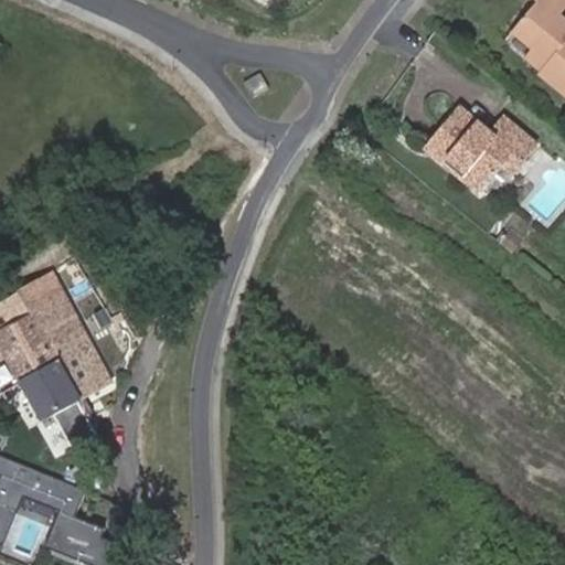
[(526,0),(533,6),(512,33),(532,50),(547,62),(537,75),(564,98),(564,24),(557,18),(564,7),(564,2),(562,0),(526,0)]
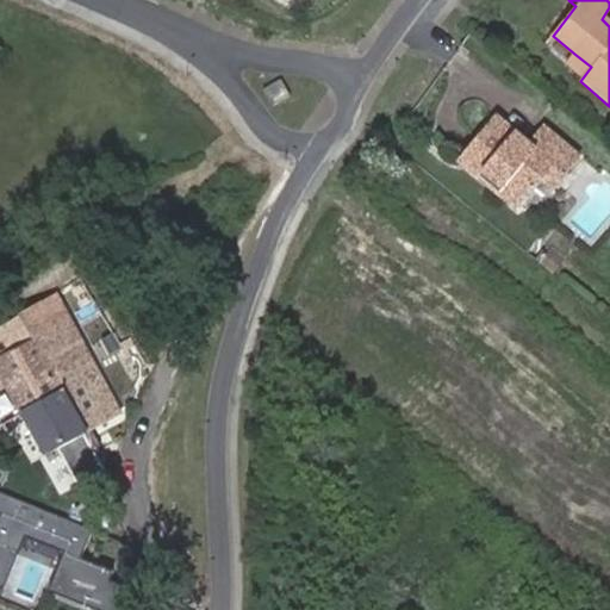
[(564,67),(580,81),(591,67),(574,54),(564,67)]
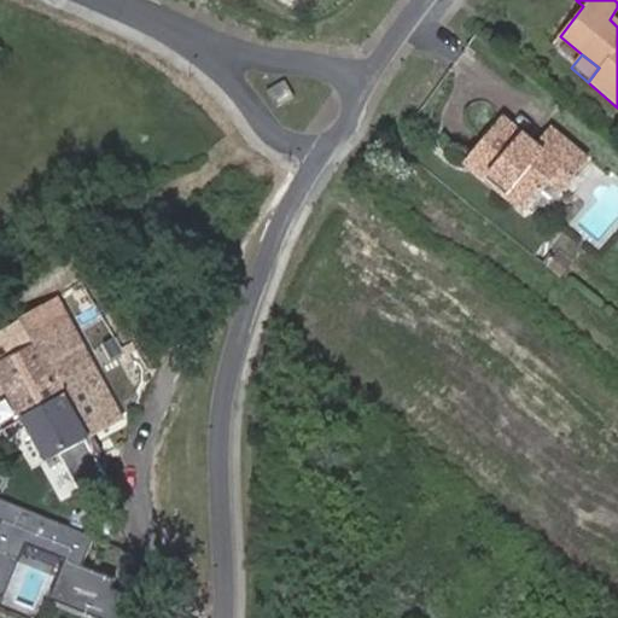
[(558,174),(571,185),(584,165),(547,133),(530,152),(499,127),(461,172),(481,187),(485,182),(523,215),(548,184),(558,174)]
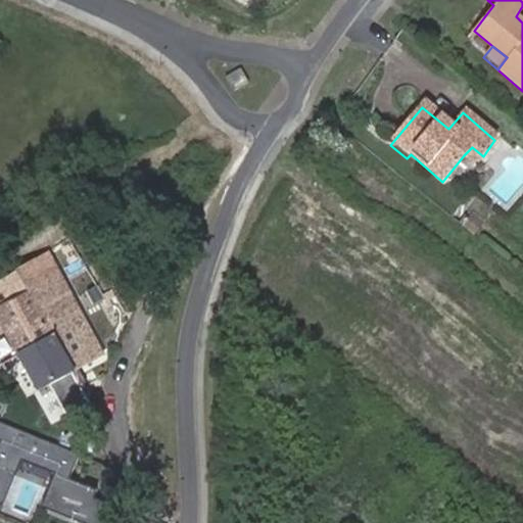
[(464,155),(475,165),(483,156),(472,147),(464,155)]
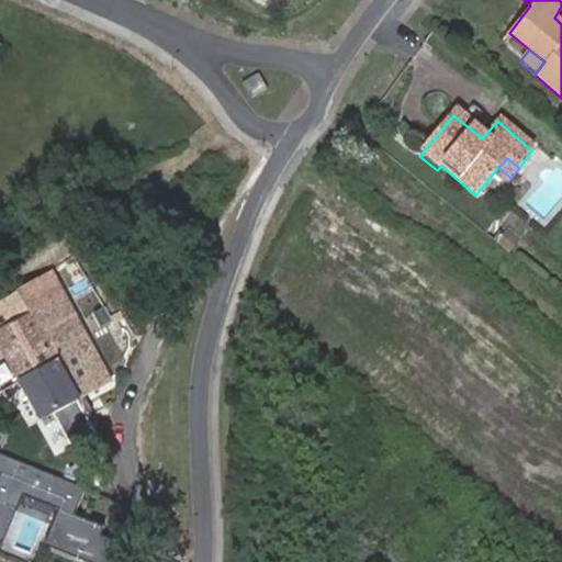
[(471,200),(475,195),(441,166),(437,170),(471,200)]
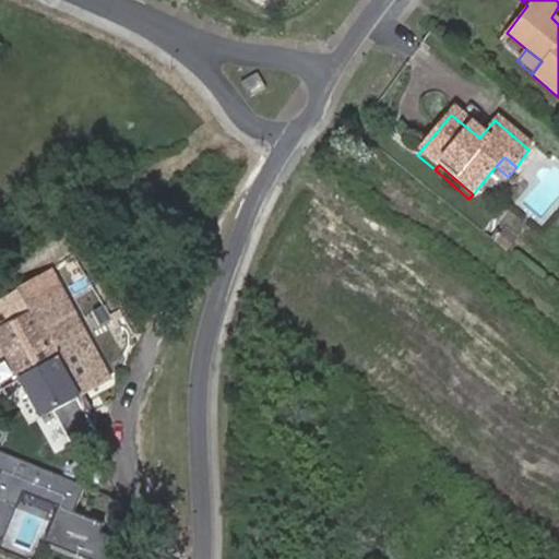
[(491,244),(508,257),(519,241),(507,233),(503,238),(498,234),(491,244)]
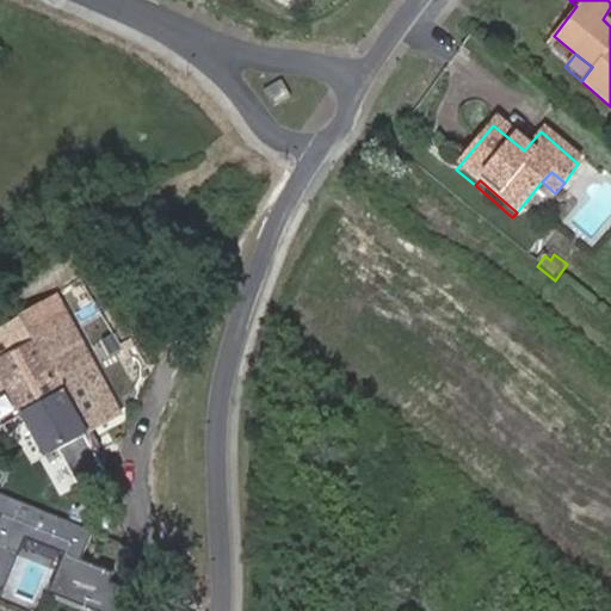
[(56,294),(0,328),(0,368),(4,366),(55,448),(125,403),(56,294)]
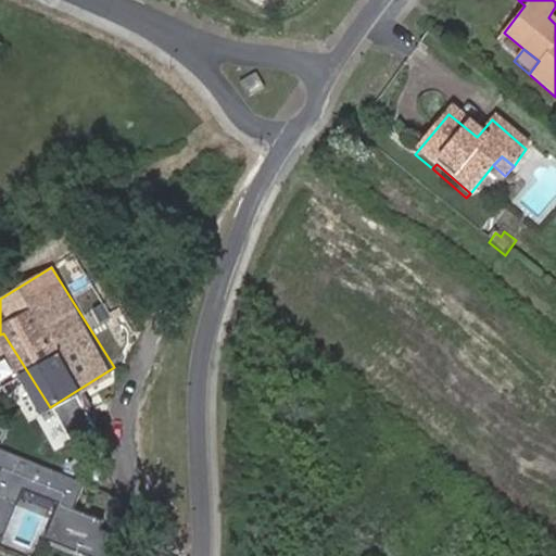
[(79,482),(0,450),(0,529),(19,485),(55,501),(40,538),(84,555),(103,555),(115,527),(68,508),(79,482)]
